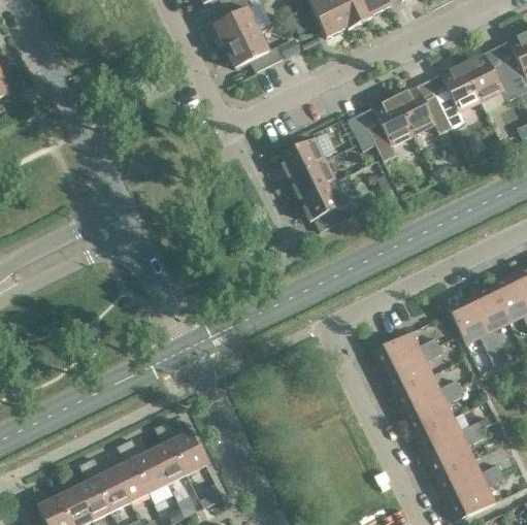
[(253,6),(250,0),(236,0),(223,7),(228,17),(213,24),(224,46),(258,30),(248,8),(253,6)]
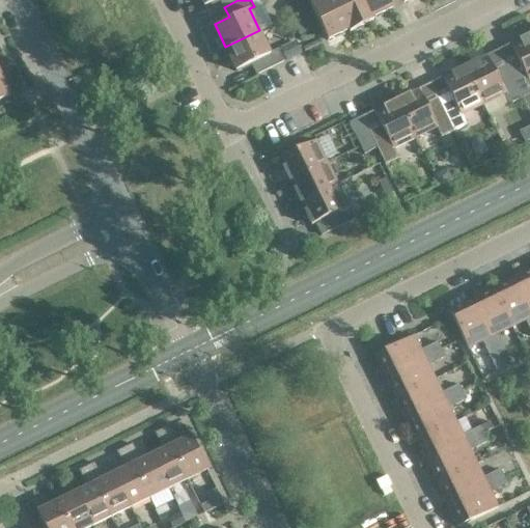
[(288,0),(295,12),(306,7),(302,0),(288,0)]
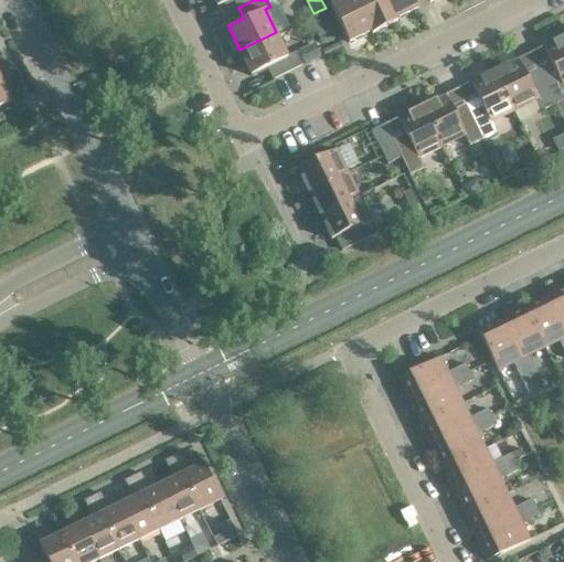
[(349,40),(371,29),(373,29),(359,0),(332,0),(330,1),(349,40)]
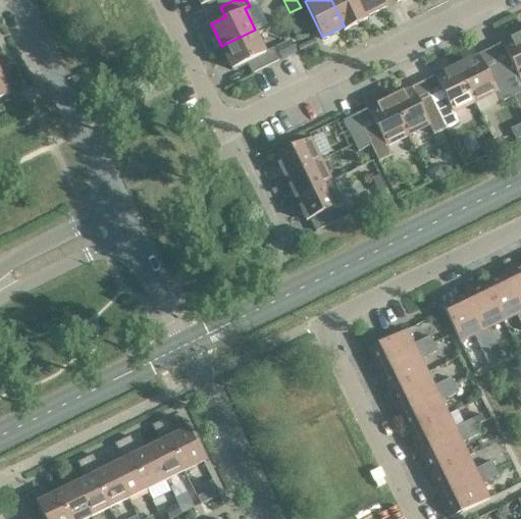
[(331,0),(345,27),(343,27),(345,29),(367,17),(366,15),(365,16),(357,0),(331,0)]
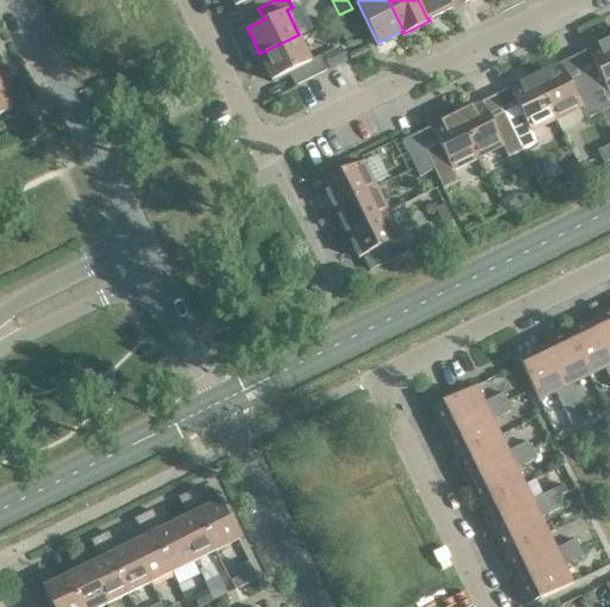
[(418,0),(427,19),(429,18),(453,6),(450,0),(418,0)]
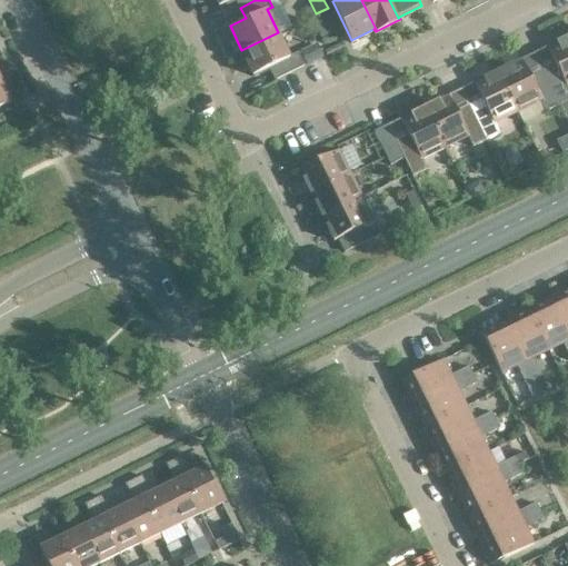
[(289,55),(278,32),(241,50),(253,73),(269,66),(275,78),(305,63),(298,50),(289,55)]
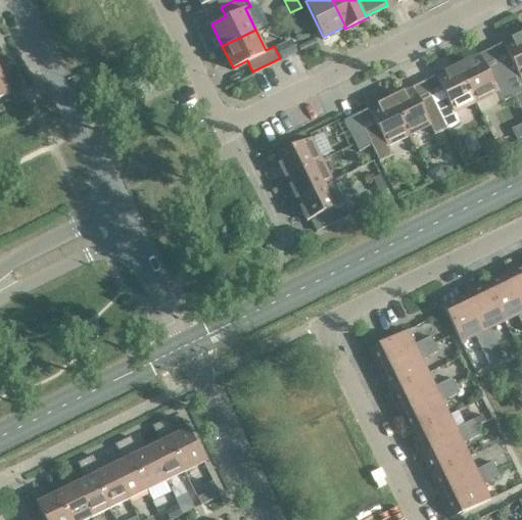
[(521,33),(504,42),(510,56),(499,61),(514,94),(521,90),(521,33)]
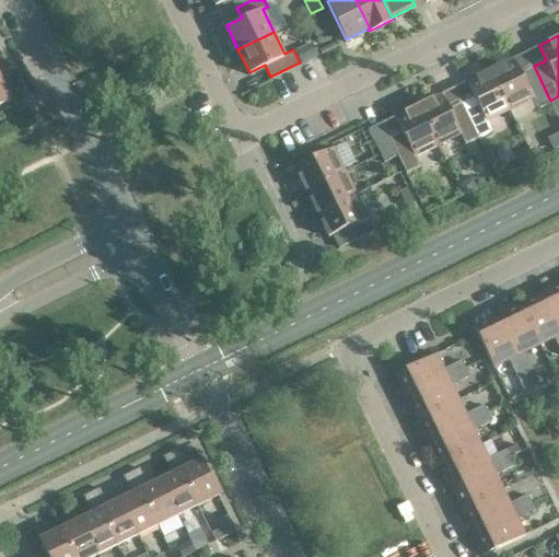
[(313,43),(297,50),(302,61),(318,54),(313,43)]
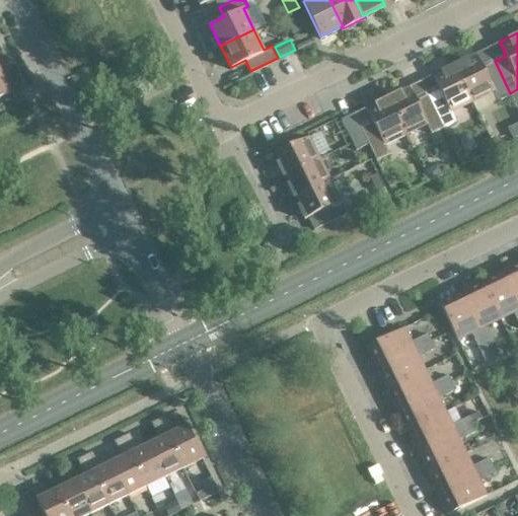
[(476,53),(454,64),(472,99),(493,89),(498,99),(510,93),(495,61),(484,67),(476,53)]
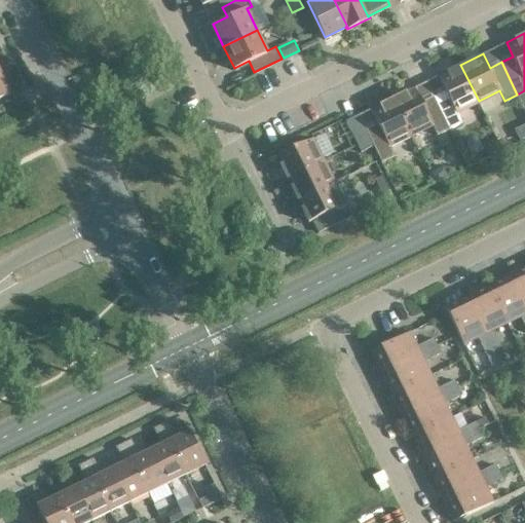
[(120,82),(139,74),(133,63),(115,72),(120,82)]
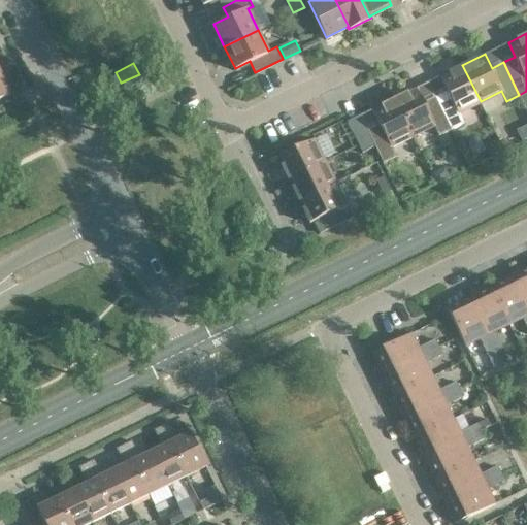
[(481,101),(462,65),(440,75),(448,90),(435,95),(452,128),(464,122),(459,112),(481,101)]
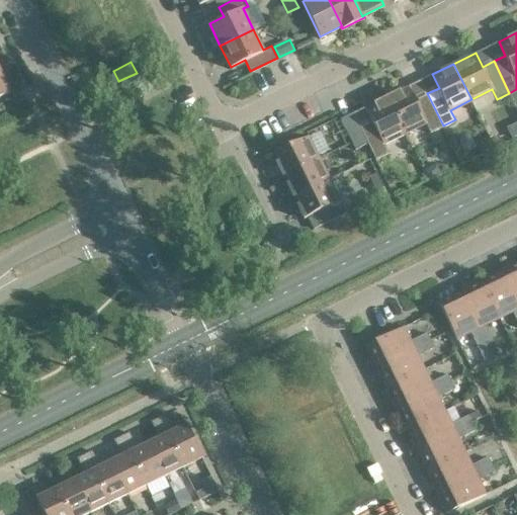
[(0,96),(10,91),(1,73),(0,72),(0,109),(4,108),(0,100),(0,96)]
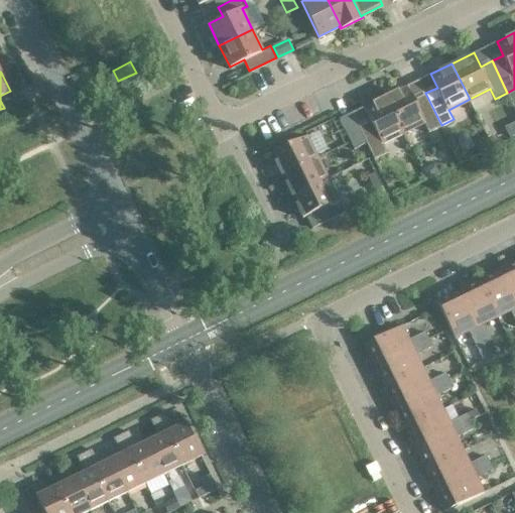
[(407,85),(386,96),(403,132),(424,122),(428,131),(441,125),(425,93),(414,99),(407,85)]
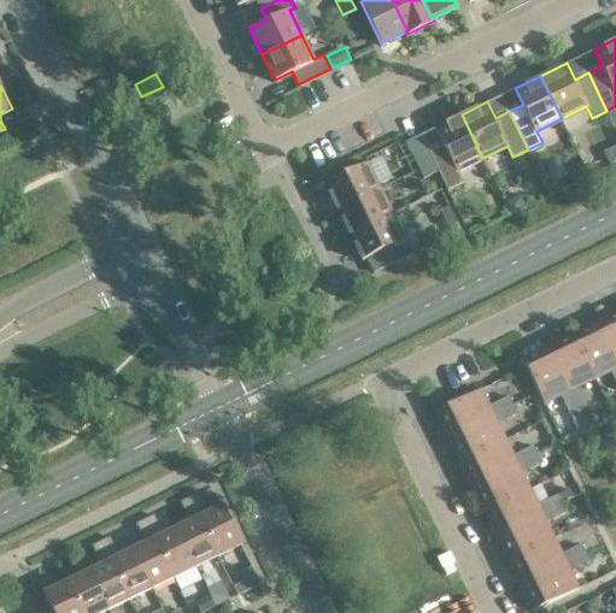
[(482,158),(462,115),(435,127),(444,143),(429,151),(434,160),(439,169),(439,170),(449,188),(463,181),(458,170),(482,158)]
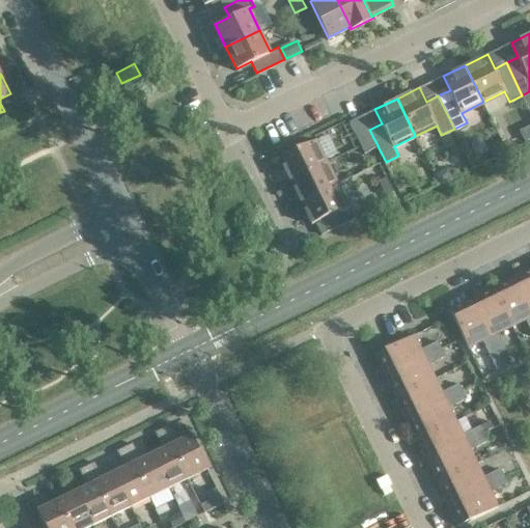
[(350,121),(361,144),(373,138),(369,130),(363,115),(350,121)]
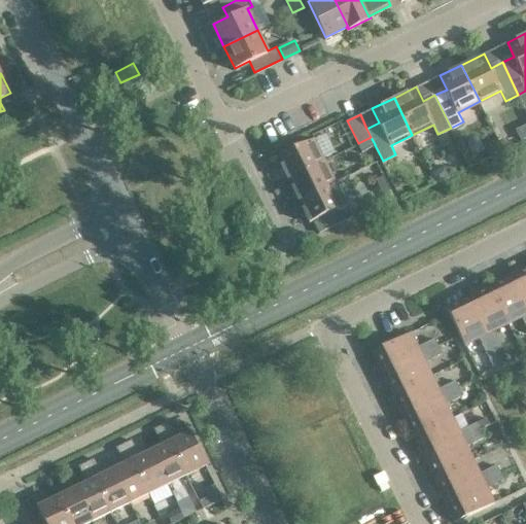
[(525,124),(517,128),(522,139),(525,137),(525,124)]
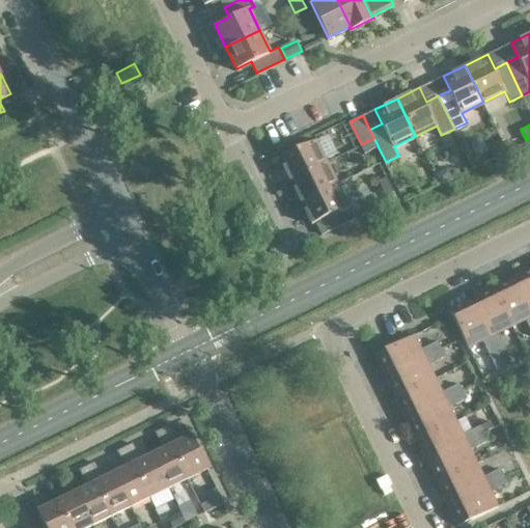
[(283,166),(290,178),(327,160),(316,138),(282,155),(287,164),(283,166)]
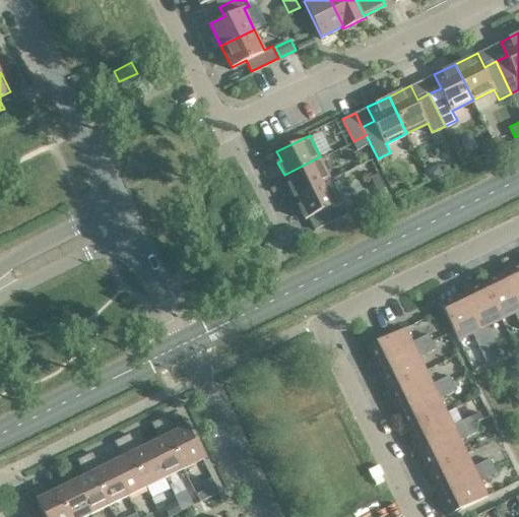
[(370,142),(366,135),(353,141),(357,149),(370,143),(370,142)]
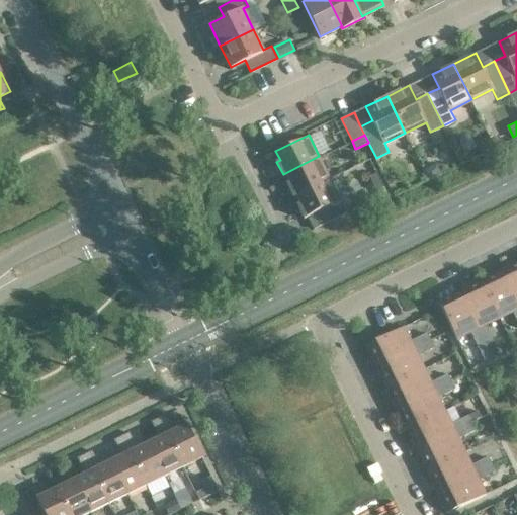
[(483,140),(481,146),(484,152),(494,147),(489,137),(483,140)]
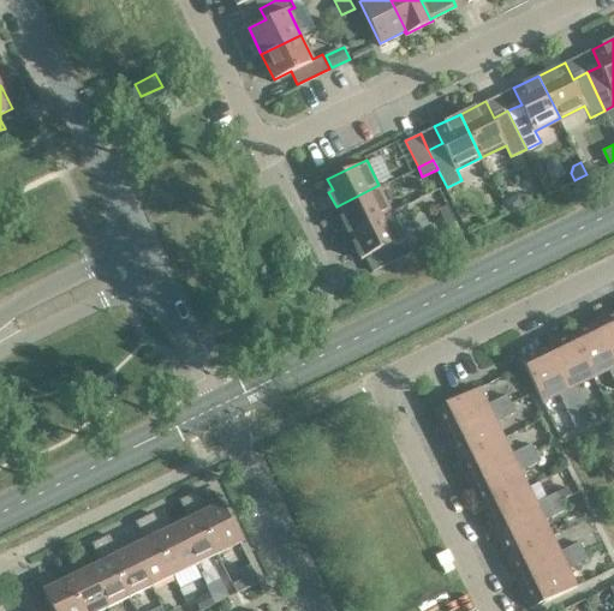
[(392,210),(379,185),(337,207),(337,208),(340,205),(345,215),(341,217),(349,232),(392,210)]
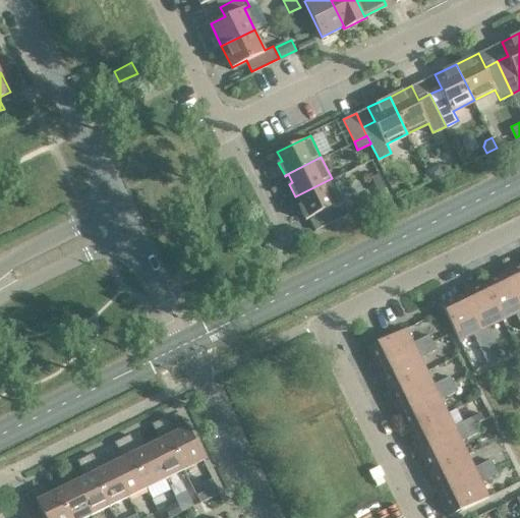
[(436,165),(427,169),(432,179),(445,173),(443,167),(436,165)]
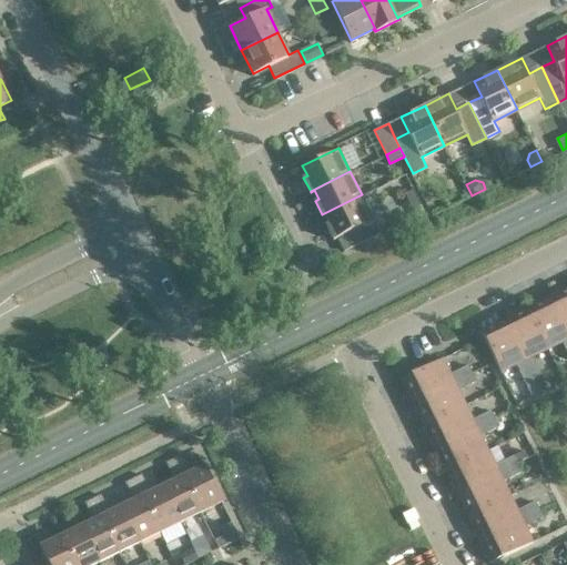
[(422,203),(414,188),(405,192),(413,208),(422,203)]
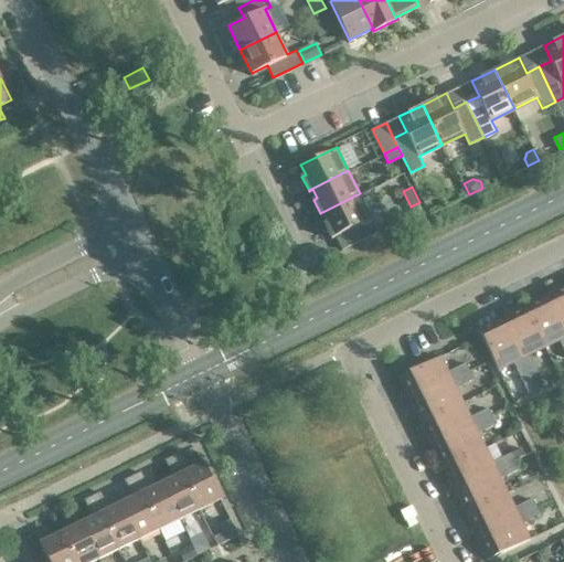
[(371,218),(360,193),(320,213),(320,214),(325,212),(328,221),(325,223),(331,237),(336,235),(363,222),(371,218)]
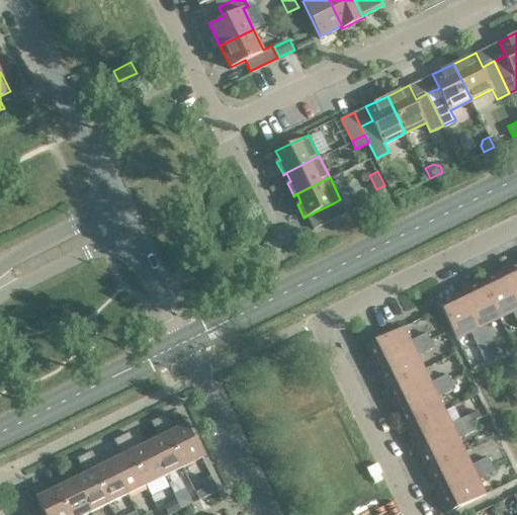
[(333,203),(308,216),(313,227),(338,215),(333,203)]
